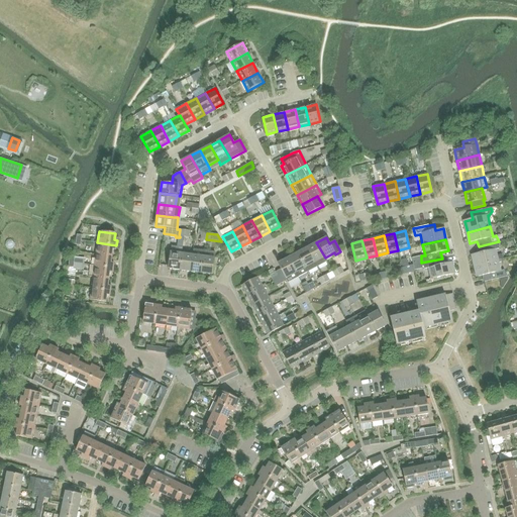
[(473,254),(476,267),(499,261),(503,260),(502,254),(497,255),(496,249),(499,249),(499,241),(479,246),(480,253),(473,254)]
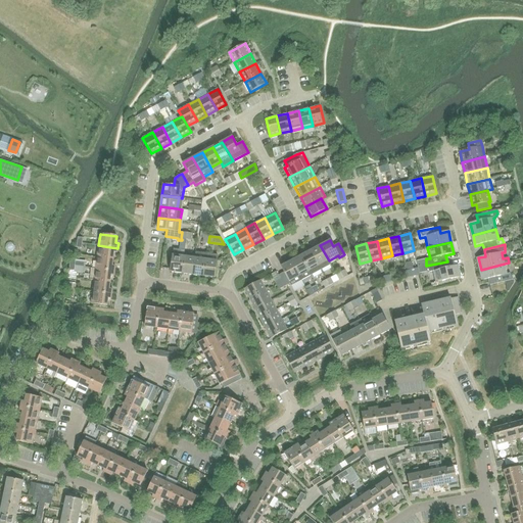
[(98,245),(97,256),(113,259),(114,252),(117,252),(117,248),(98,245)]
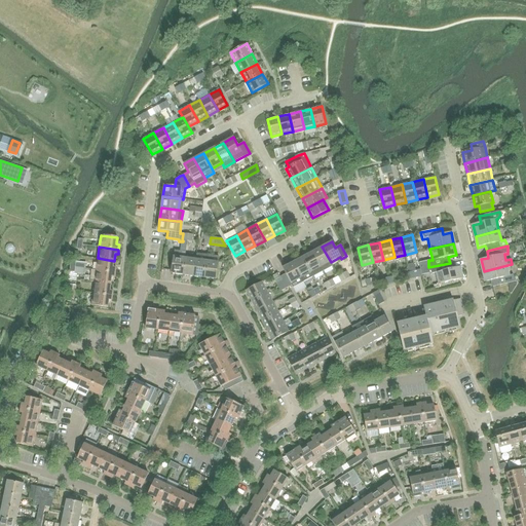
[(322,247),(312,252),(323,271),(332,266),(331,262),(322,247)]
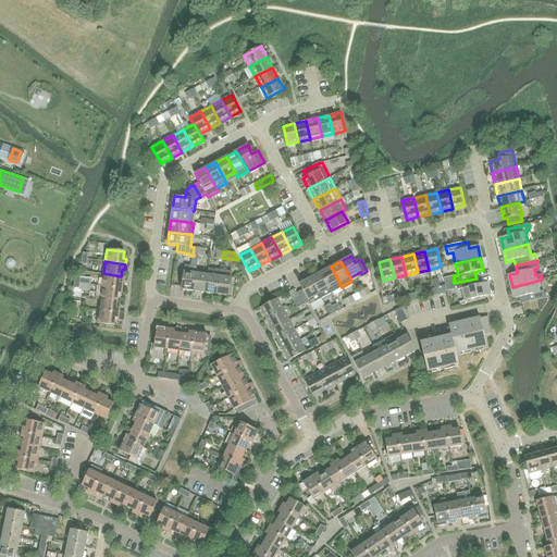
[(193,291),(196,273),(196,267),(185,265),(181,289),(193,291)]
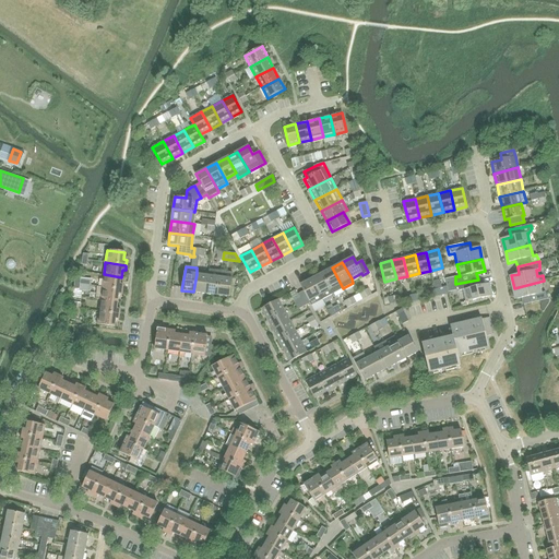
[(332,268),(321,273),(333,295),(343,288),(332,268)]
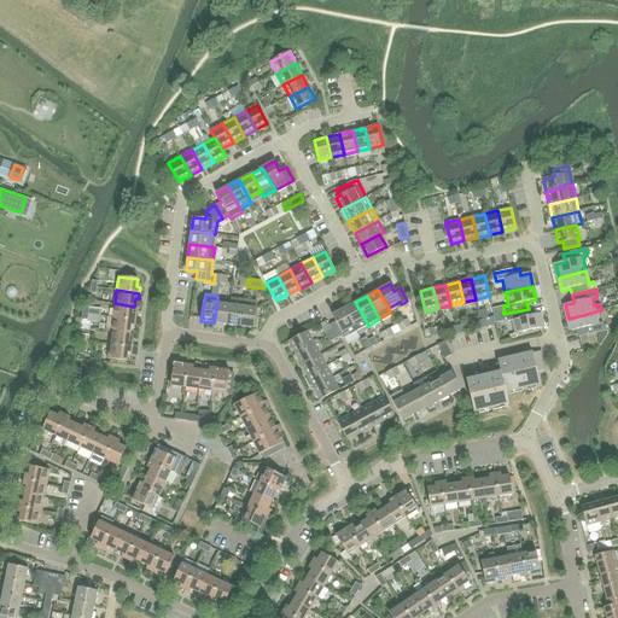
[(227,325),(240,326),(244,299),(231,298),(231,304),(227,325)]
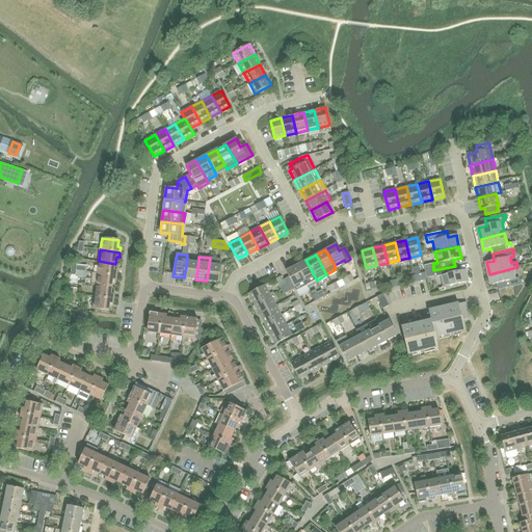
[(210,258),(207,281),(218,283),(220,265),(221,259),(210,258)]
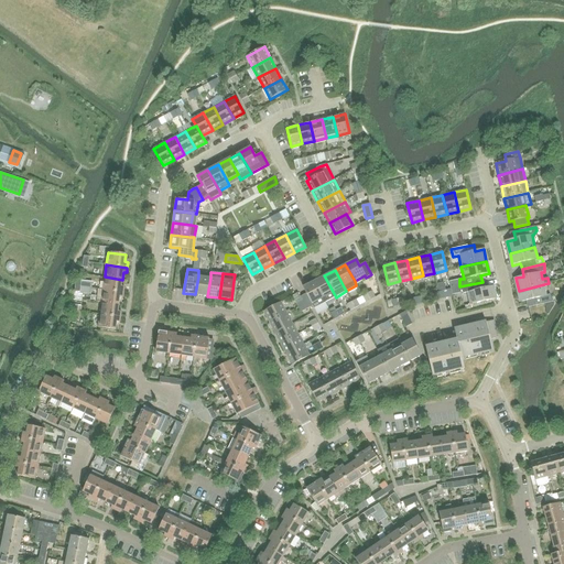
[(324,275),(314,282),(323,299),(325,303),(336,297),(324,275)]
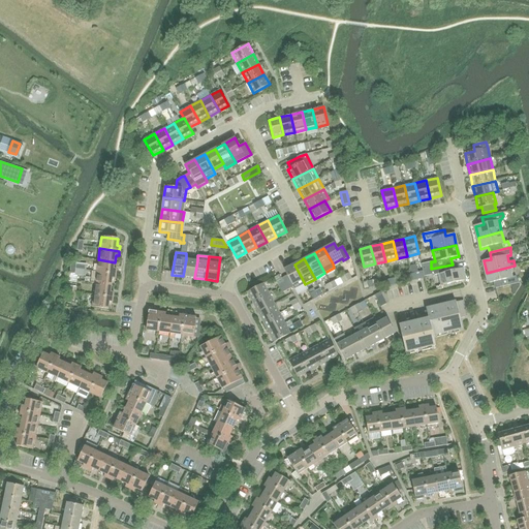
[(98,259),(96,272),(116,274),(117,270),(114,269),(115,262),(98,259)]
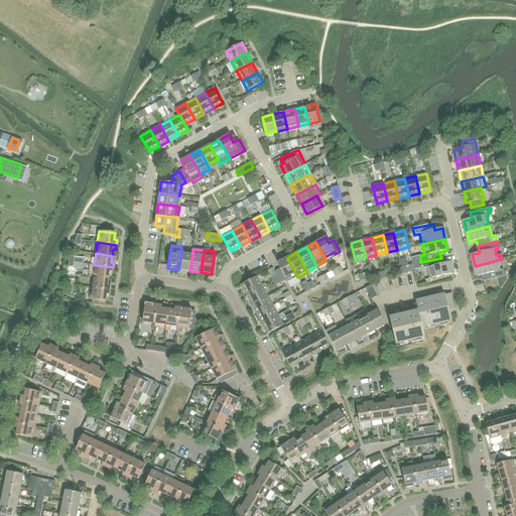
[(178,269),(189,271),(192,254),(181,253),(178,269)]
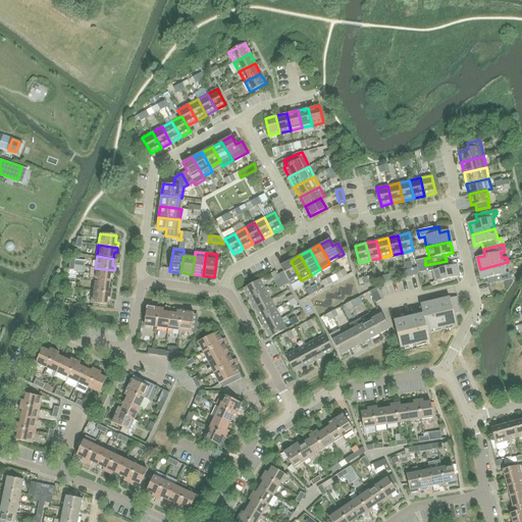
[(299,276),(291,261),(280,266),(283,271),(278,274),(280,278),(282,282),(284,285),(286,284),(290,283),(291,285),(301,280),(299,276)]
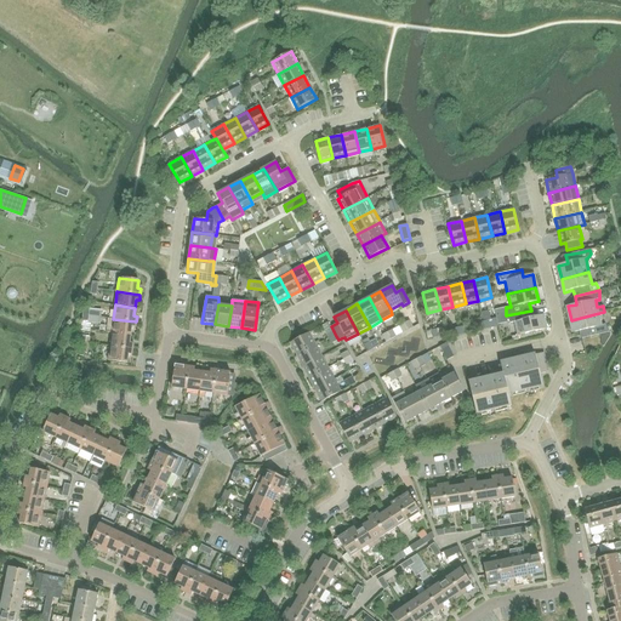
[(531,311),(506,315),(510,323),(514,323),(517,335),(518,335),(545,329),(542,315),(533,318),(531,311)]
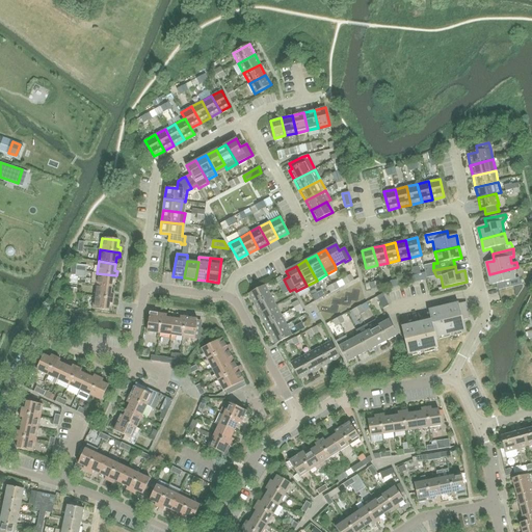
[(513,268),(489,274),(491,285),(500,283),(501,289),(513,287),(522,285),(519,277),(515,278),(513,270),(513,268)]
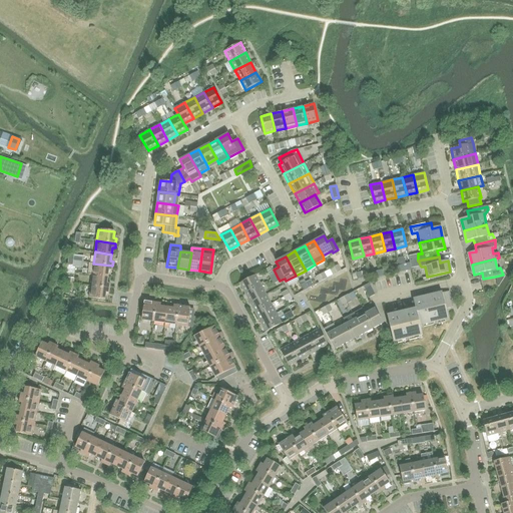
[(93,264),(92,275),(108,277),(109,270),(112,271),(112,266),(93,264)]
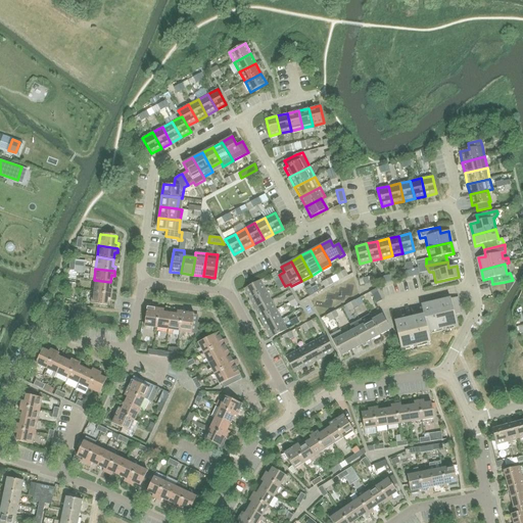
[(336,274),(337,275),(339,280),(347,276),(344,271),(336,274)]
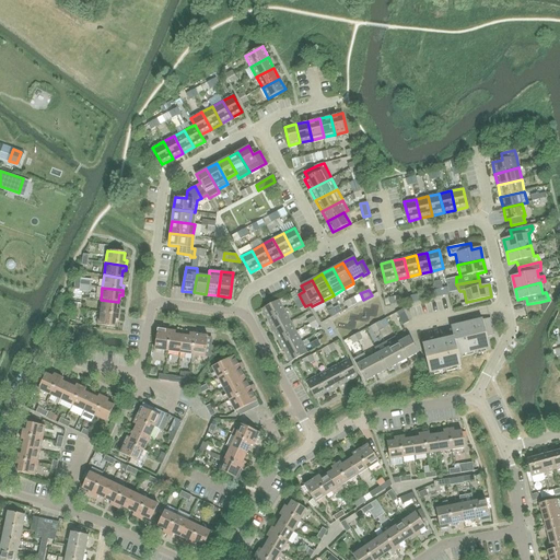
[(294,292),(291,294),(296,304),(302,301),(301,299),(299,294),(298,295),(295,291),(294,292)]
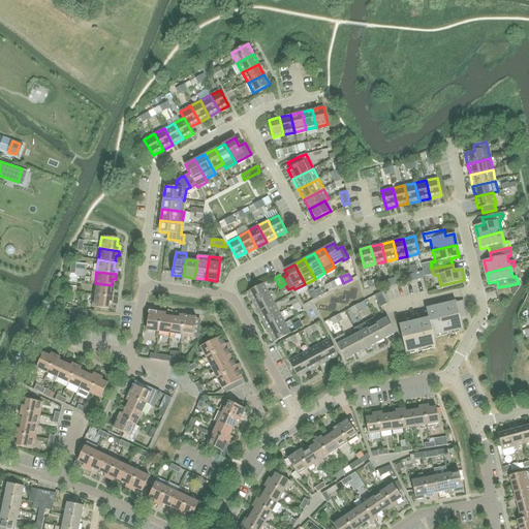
[(341,278),(334,281),(337,287),(343,283),(341,278)]
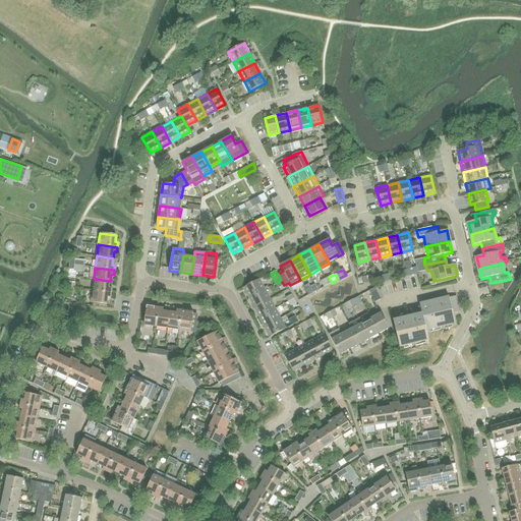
[(94,279),(92,291),(111,293),(112,288),(109,288),(110,281),(94,279)]
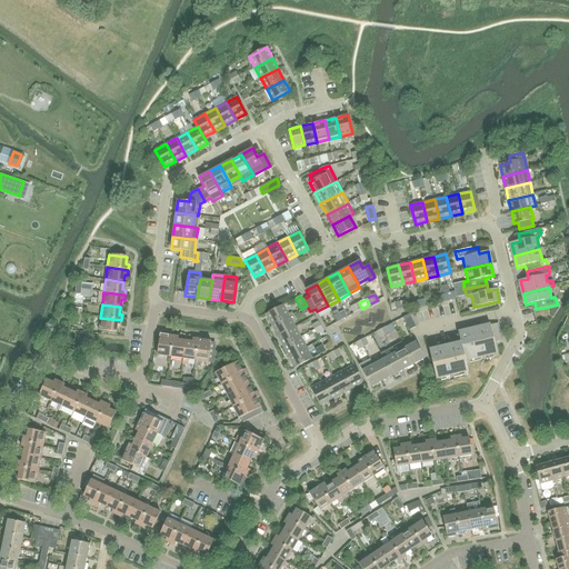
[(266,315),(271,326),(289,316),(283,306),(266,315)]
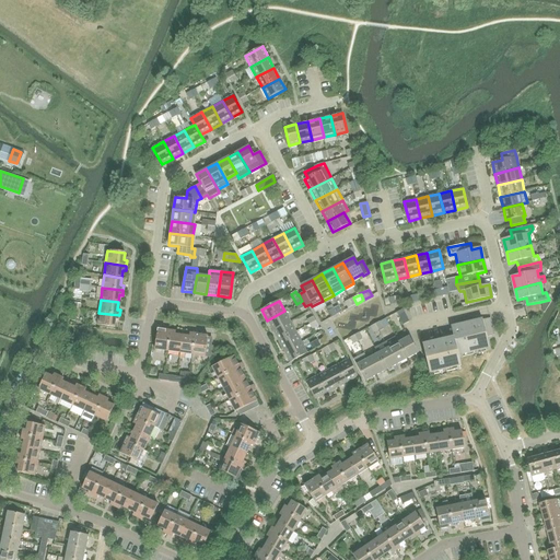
[(404,310),(397,313),(403,325),(409,322),(404,310)]
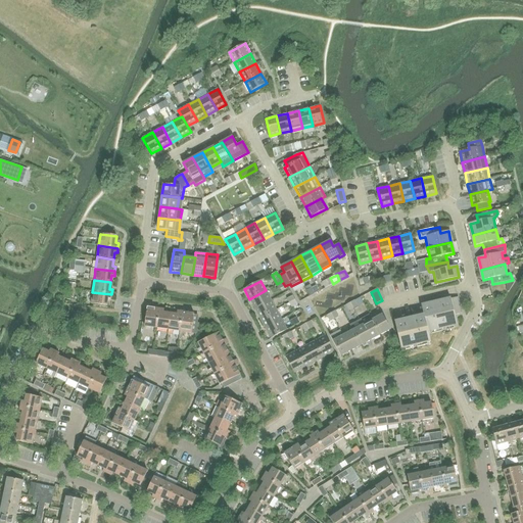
[(249,299),(255,308),(271,300),(266,290),(249,299)]
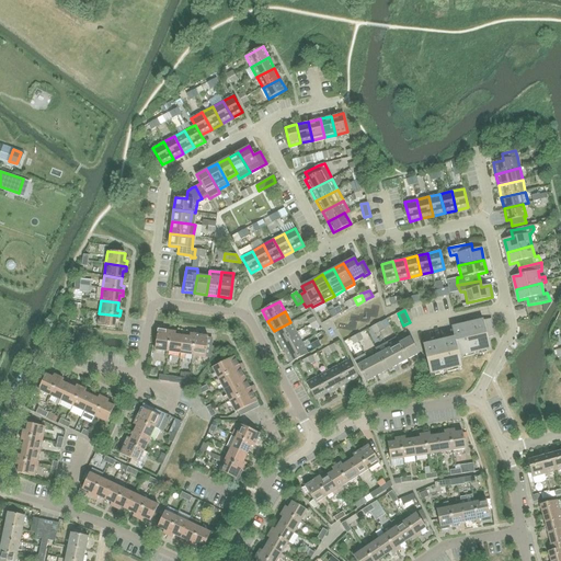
[(119,316),(99,313),(98,325),(115,328),(116,320),(119,321),(119,316)]
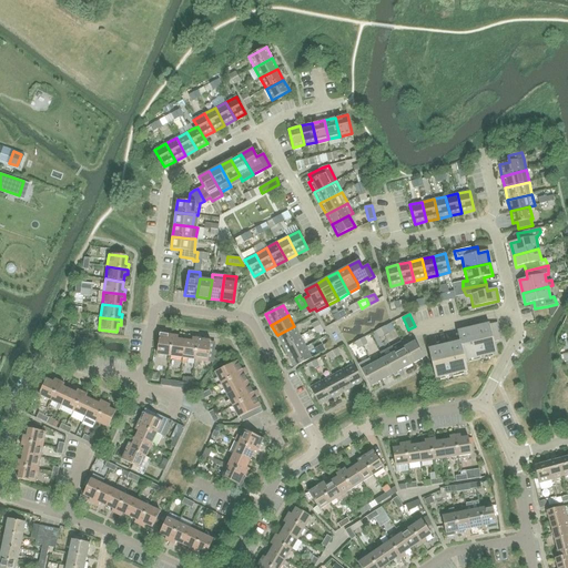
[(428,350),(433,365),(436,377),(467,371),(465,359),(496,353),(494,342),(501,340),(497,323),(490,325),(489,324),(458,332),(460,343),(428,350)]
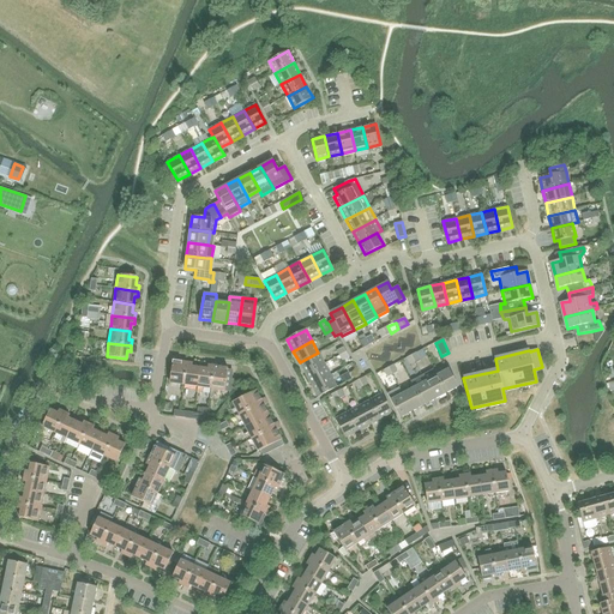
[(300,362),(306,374),(324,363),(318,353),(300,362)]
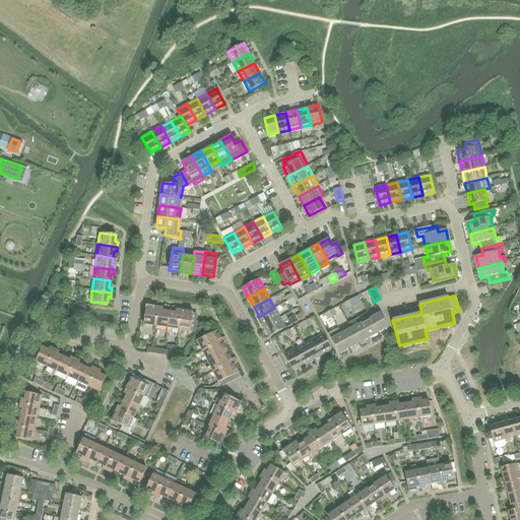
[(143,325),(155,326),(157,307),(146,306),(143,325)]
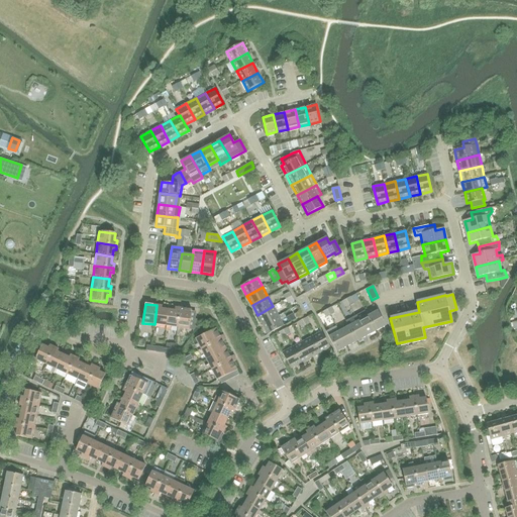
[(154,324),(166,326),(169,307),(157,305),(154,324)]
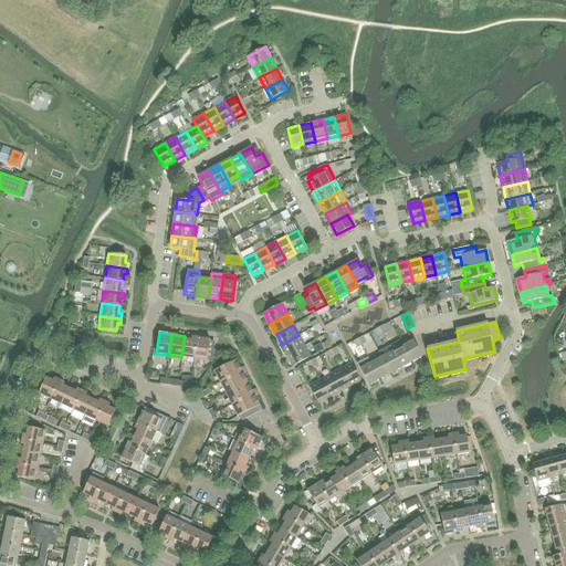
[(282,345),(287,355),(305,346),(299,335),(282,345)]
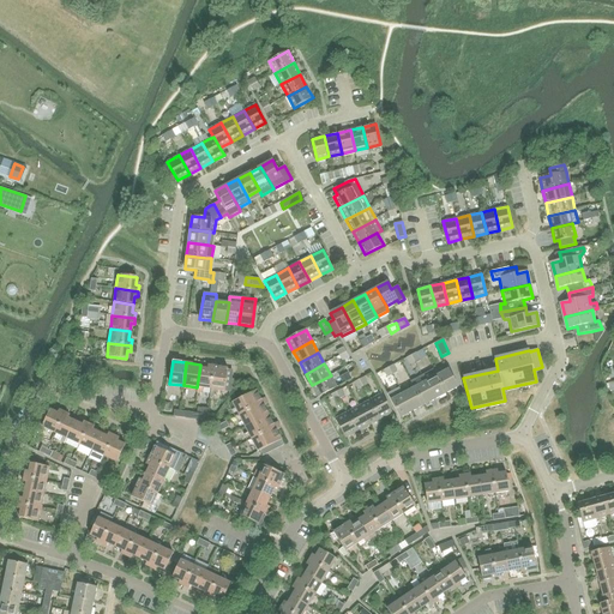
[(197,387),(197,392),(203,393),(203,387),(211,389),(214,366),(208,365),(200,365),(197,387)]
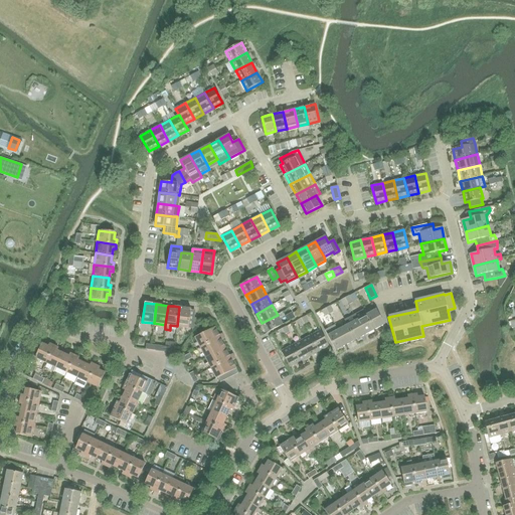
[(179,307),(177,326),(189,328),(192,328),(195,309),(191,309),(179,307)]
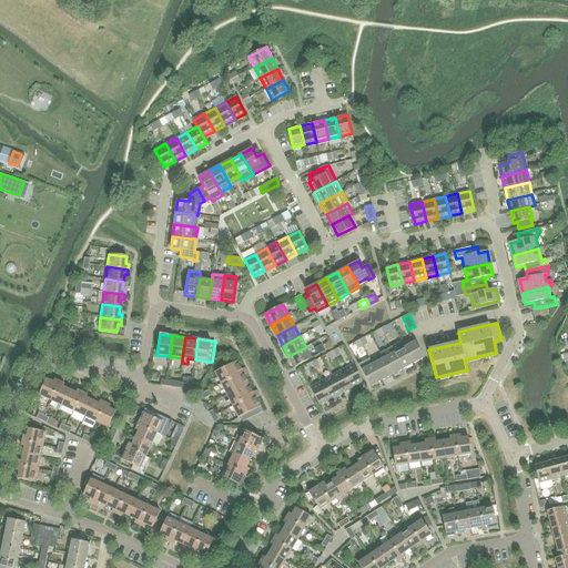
[(401,342),(391,347),(402,369),(413,364),(404,347),(401,342)]
